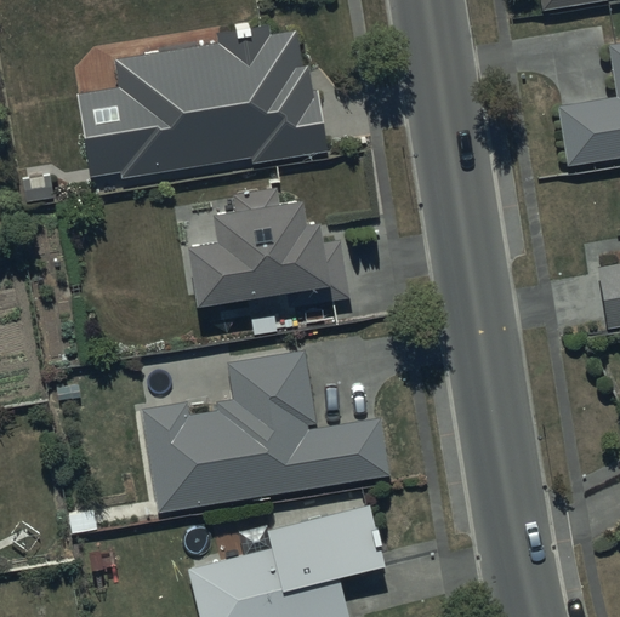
[(539,0),(542,11),(604,0),(539,0)]
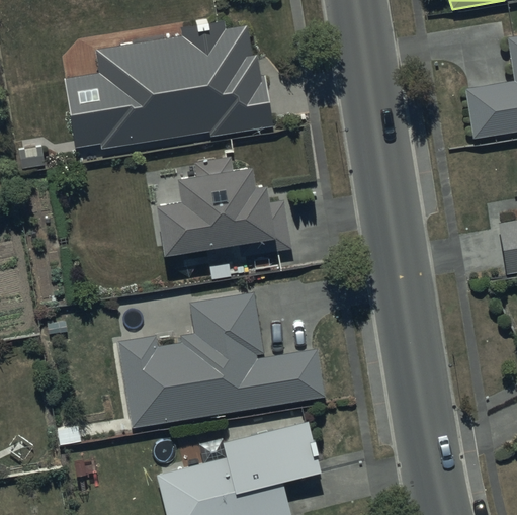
[(97,74),(64,79),(76,148),(100,144),(101,149),(207,132),(208,138),(271,127),(256,55),(250,56),(244,25),(225,29),(224,20),(181,27),(183,36),(94,51),(97,74)]
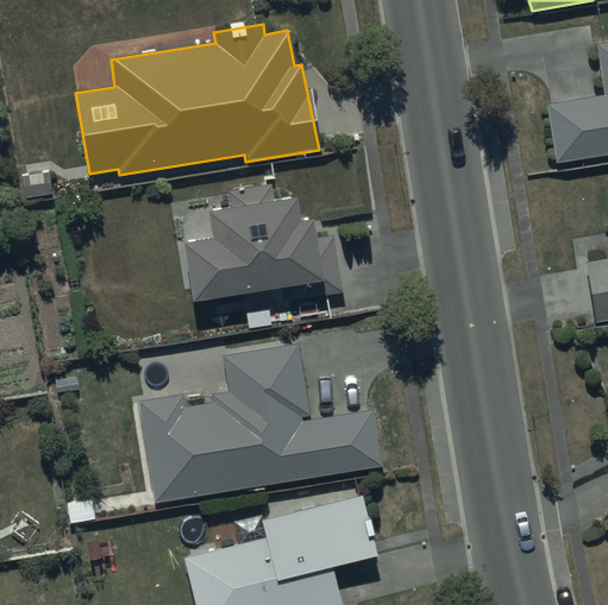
[(556,163),(607,153),(607,42),(596,45),(606,96),(547,106),(556,163)]
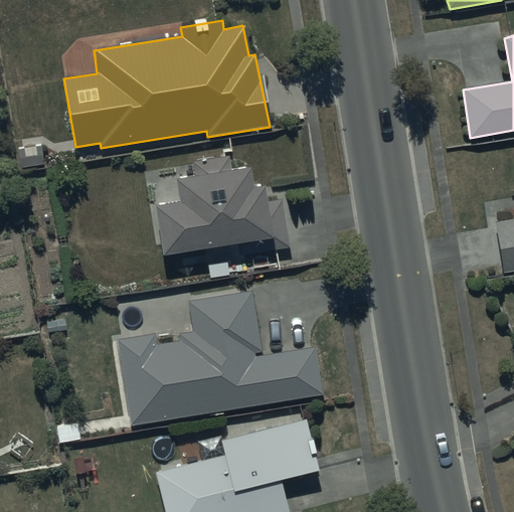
[(177,201),(153,204),(160,254),(236,242),(238,257),(289,249),(282,200),(265,202),(262,184),(251,186),(248,166),(230,169),(229,157),(193,163),(194,174),(173,178),(177,201)]
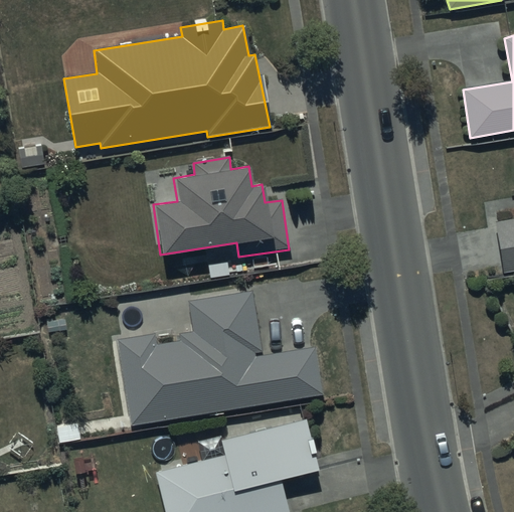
[(513,219),(494,223),(503,273),(513,271),(513,194),(512,194),(513,202),(513,219)]
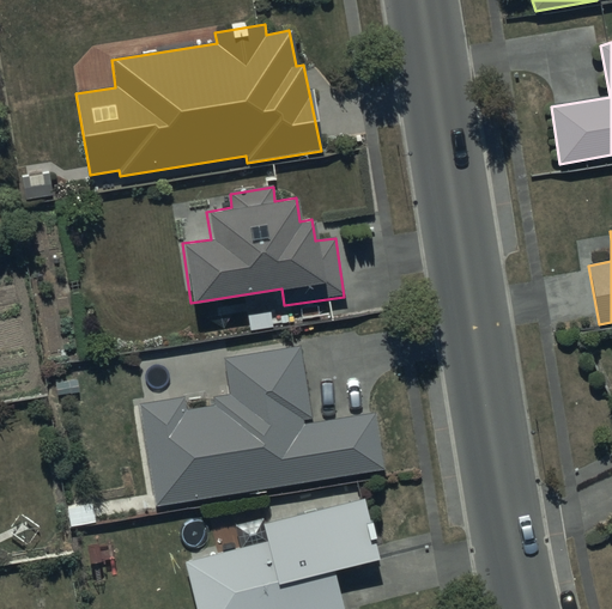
[(155,507),(382,470),(373,415),(304,426),(303,418),(310,416),(300,348),(223,360),(229,395),(216,396),(217,406),(186,410),(185,397),(139,405),(155,507)]
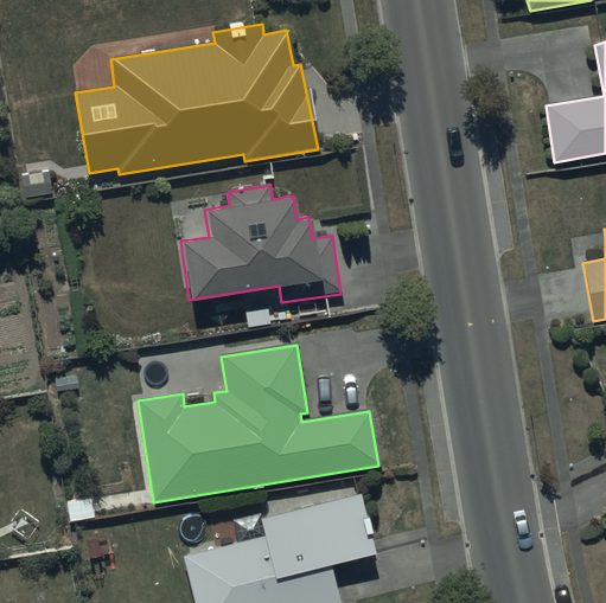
[(215,543),(190,549),(191,553),(182,556),(192,602),(339,602),(331,564),(372,555),(359,495),(259,519),(263,537),(216,547),(215,543)]
